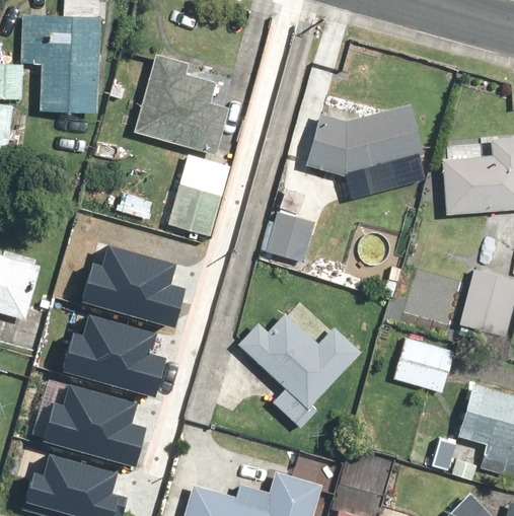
[(95,113),(98,18),(22,16),(21,64),(41,65),(39,112),(95,113)]
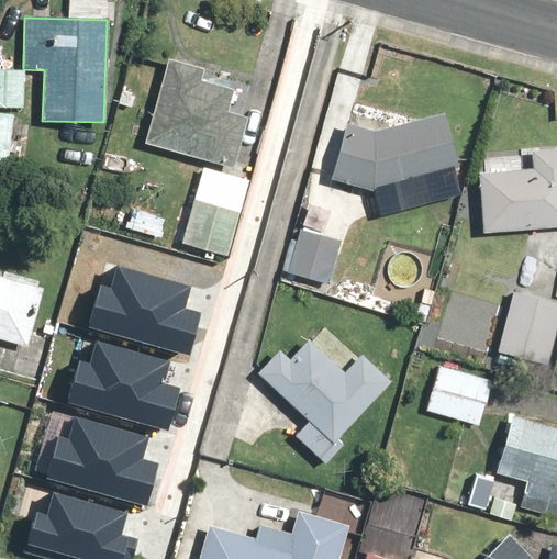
[(257,82),(167,58),(145,143),(235,167),(257,82)]
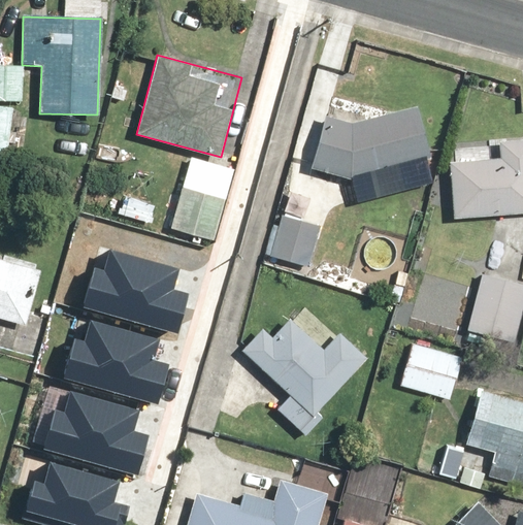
[(24,66),(0,66),(0,101),(25,102),(24,66)]
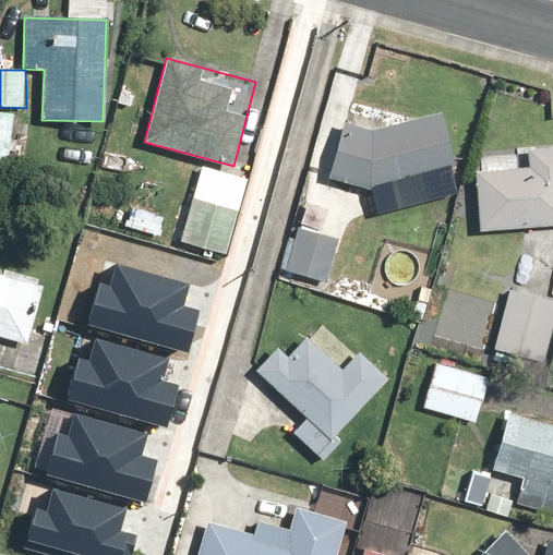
[(440,112),(370,131),(341,123),(328,179),(349,184),(346,194),(373,201),(394,195),(391,184),(454,168),(440,112)]
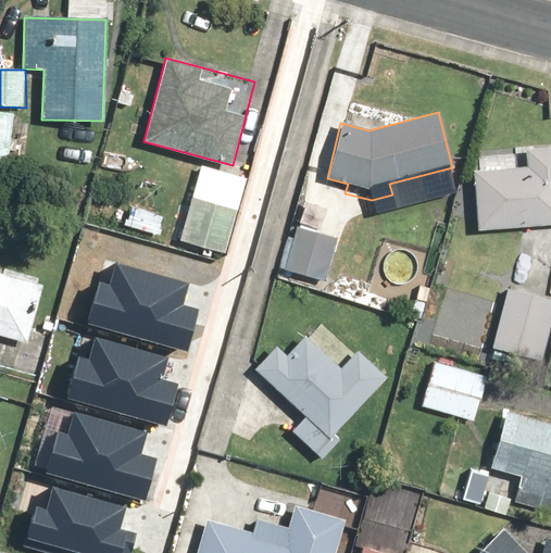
[(16,115),(0,113),(0,159),(13,160),(16,115)]
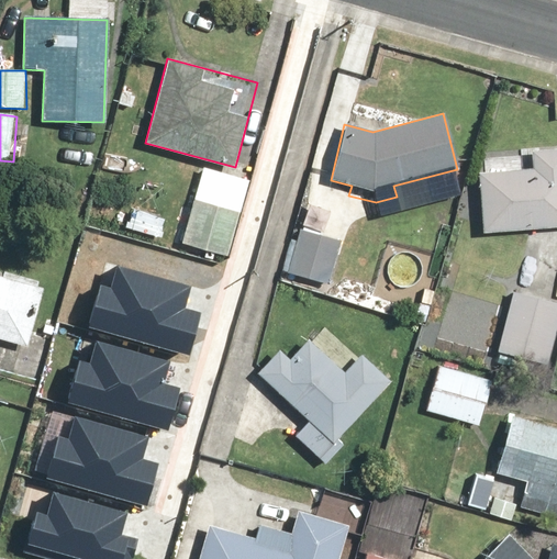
[(532,167),(477,171),(482,232),(556,225),(556,148),(531,151),(532,167)]
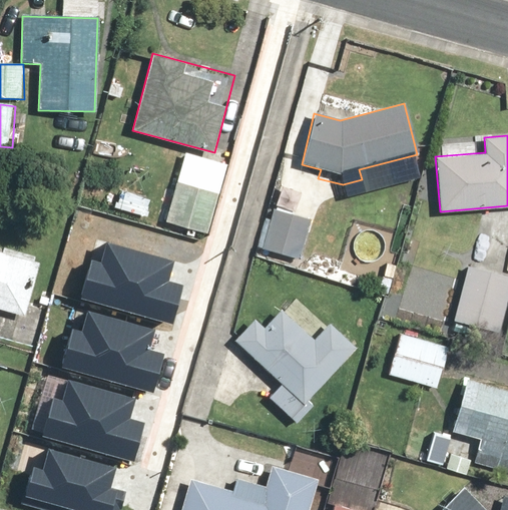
[(220,195),(175,185),(165,225),(210,236),(220,195)]
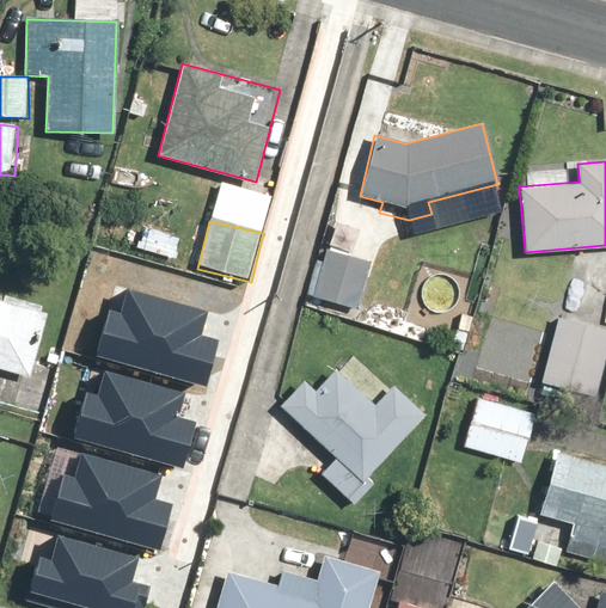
[(377,265),(328,251),(312,302),(362,317),(377,265)]
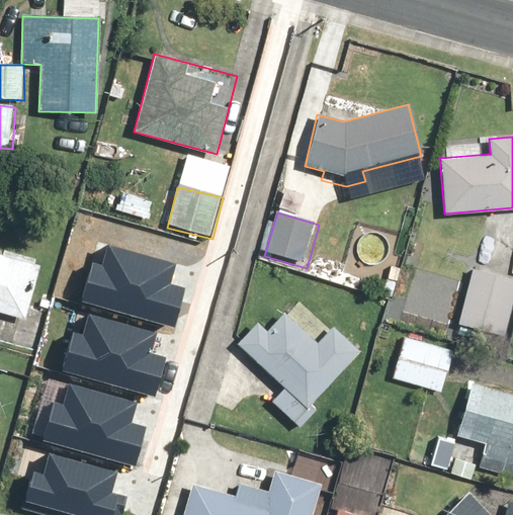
[(111,242),(106,264),(94,261),(86,290),(180,315),(188,285),(173,281),(179,259),(111,242)]
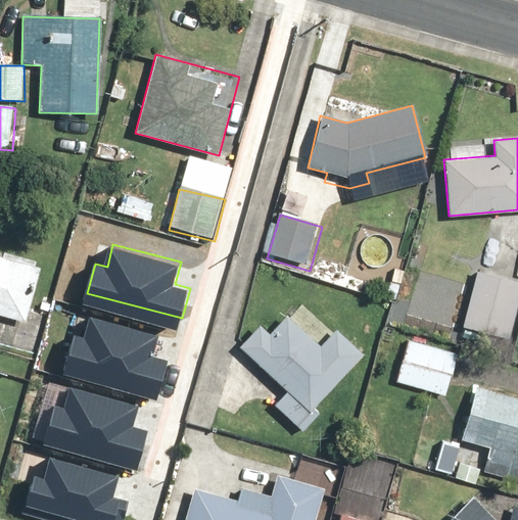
[(0,255),(0,316),(25,323),(40,268),(0,255)]
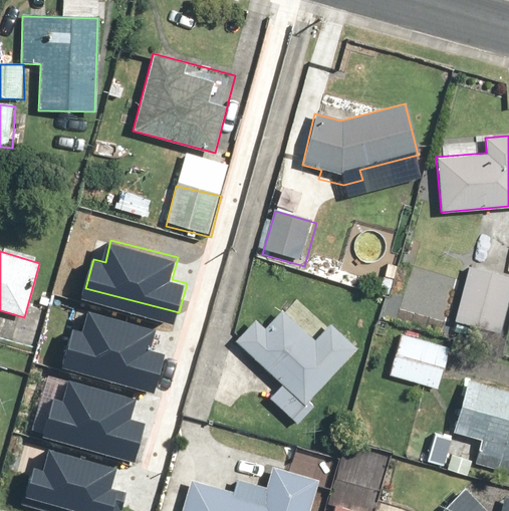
[(508,282),(469,270),(452,329),(499,343),(508,309),(508,282)]
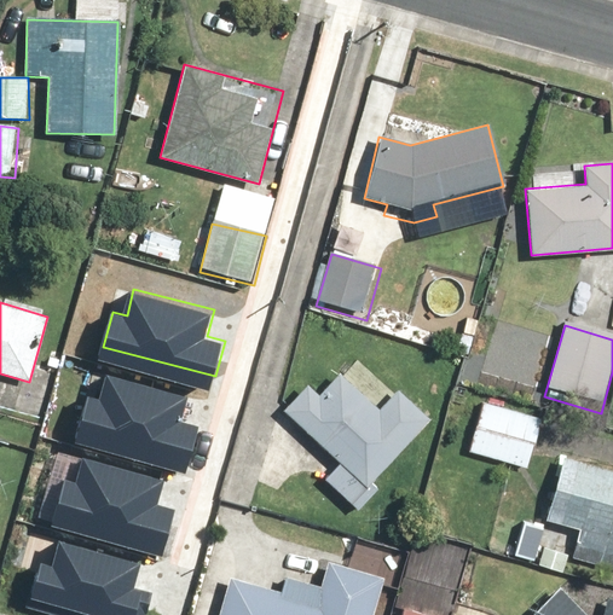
[(110,371),(103,398),(90,394),(80,430),(192,459),(202,423),(183,418),(190,392),(110,371)]
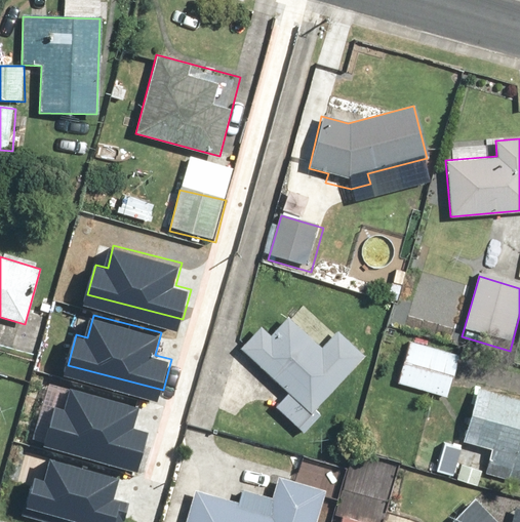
[(262,327),(240,350),(287,393),(275,406),(306,434),(321,417),(314,410),(364,357),(336,331),(320,349),(286,317),(270,334),(262,327)]
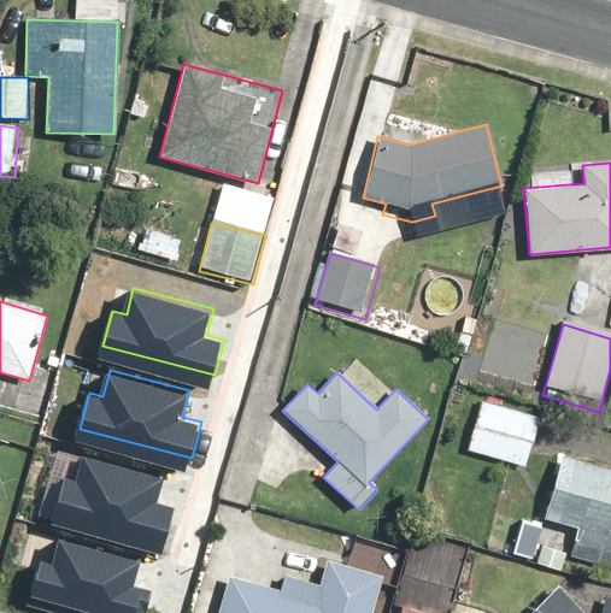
[(541,417),(479,400),(466,451),(528,466),(541,417)]
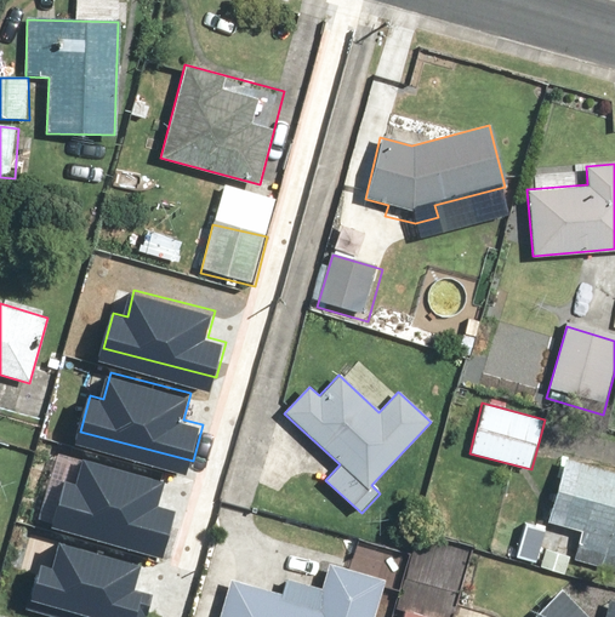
[(614,473),(563,458),(545,523),(581,533),(573,564),(614,576),(614,473)]
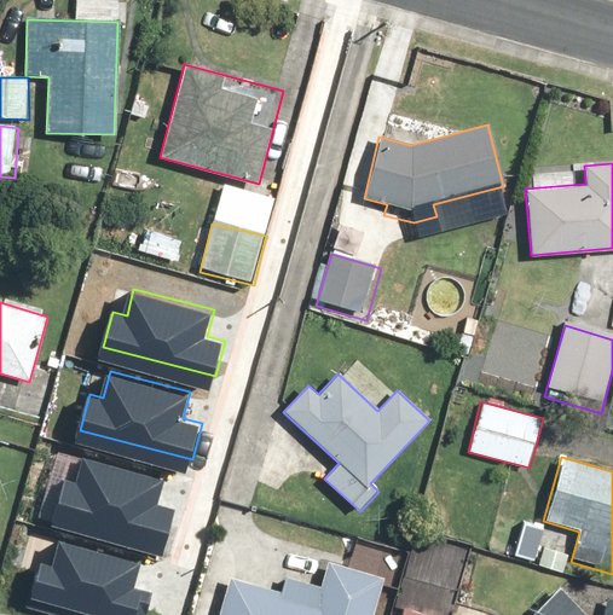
[(84,459),(77,486),(63,482),(53,518),(166,547),(175,512),(157,508),(163,481),(84,459)]
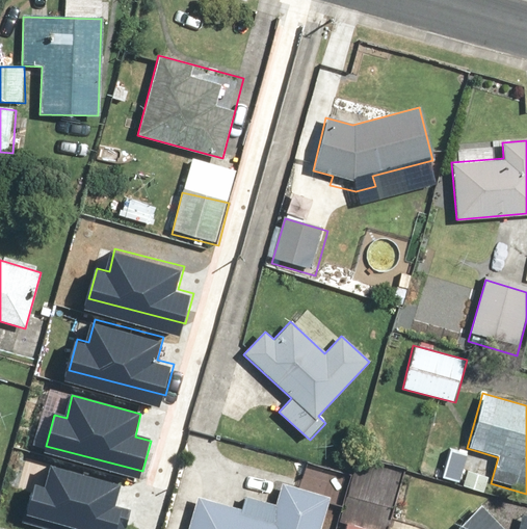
[(55,459),(49,482),(37,479),(29,510),(101,528),(127,528),(134,504),(117,500),(124,477),(55,459)]
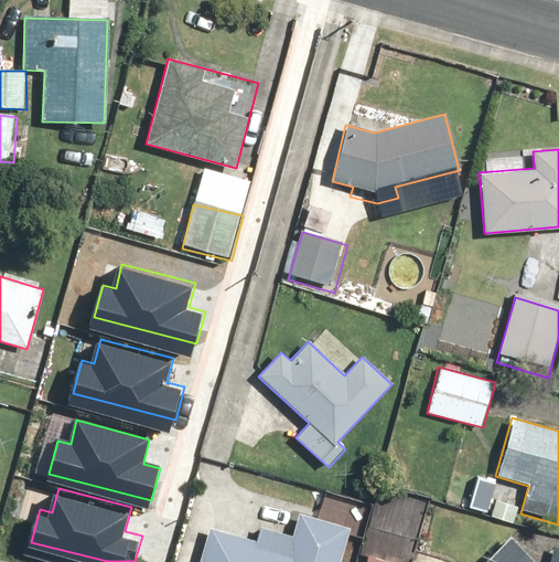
[(210,528),(199,561),(339,561),(348,529),(299,515),(292,538),(259,528),(255,541),(210,528)]
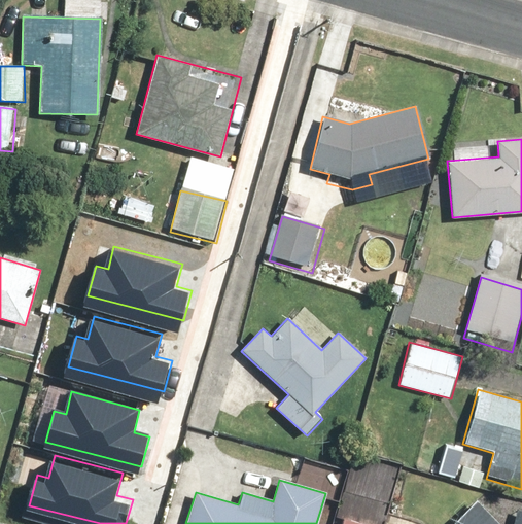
[(521,511),(517,511),(514,523),(497,523),(477,501),(452,523),(521,523),(521,511)]
